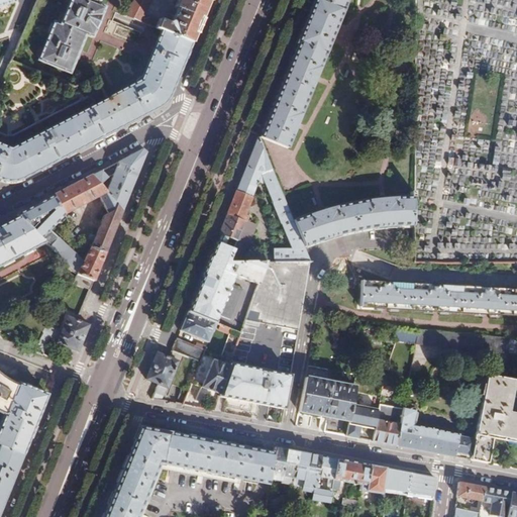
[(33,59),(68,72),(84,31),(91,34),(103,4),(96,1),(96,0),(65,0),(57,21),(50,19),(33,59)]
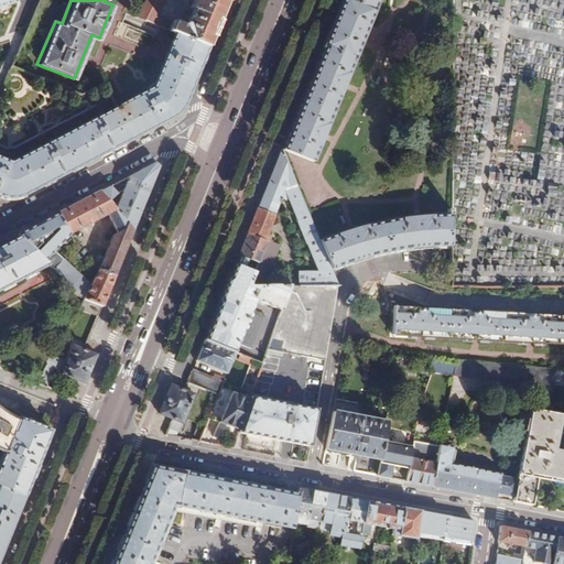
[(148,0),(139,19),(172,32),(208,47),(224,9),(226,0),(148,0)]
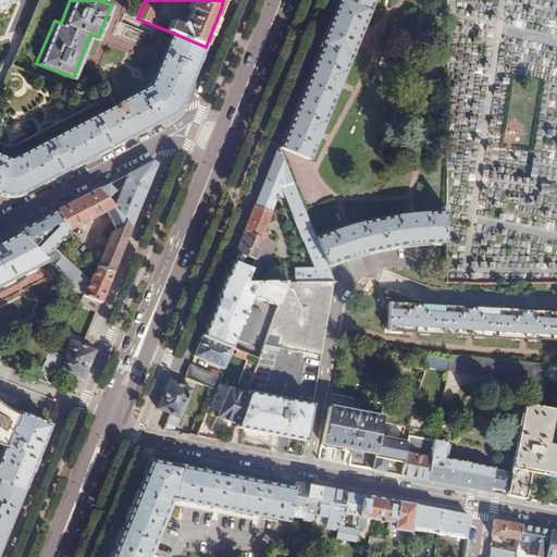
[(338,0),(320,47),(322,47),(281,147),(310,159),(376,0),(338,0)]
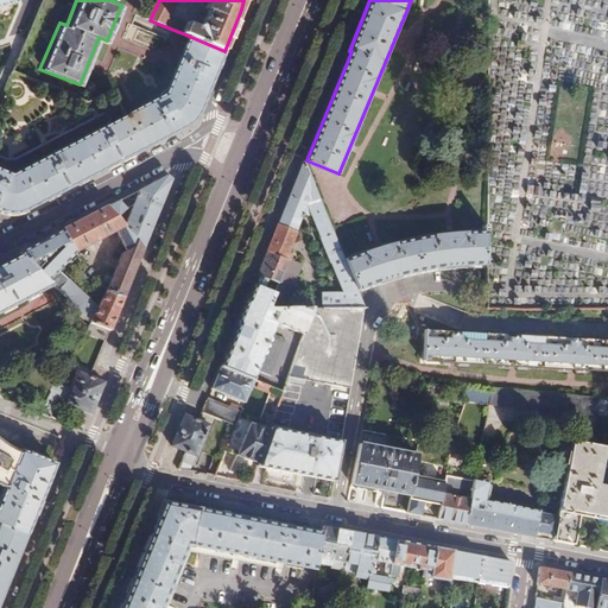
[(124,112),(143,146),(188,122),(192,119),(196,115),(198,112),(225,51),(185,35),(164,89),(124,112)]
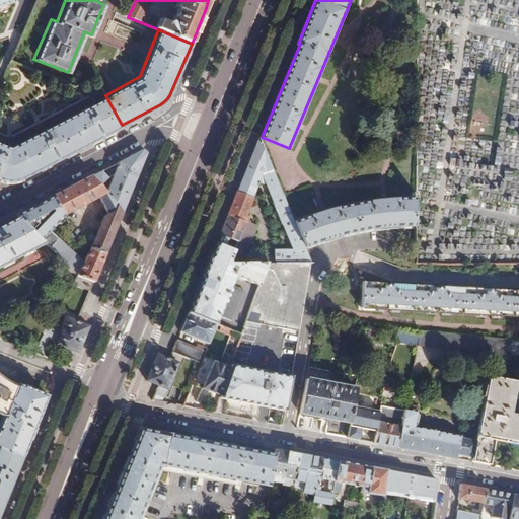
[(14,182),(20,180),(28,176),(122,125),(105,95),(8,145),(0,141),(0,179),(1,180),(4,181),(14,182)]
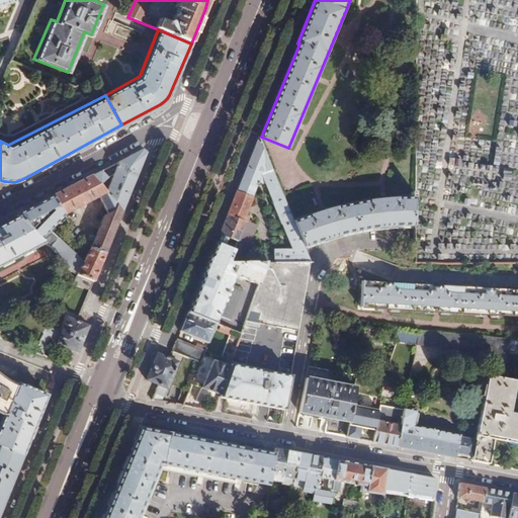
[(260,138),(259,137),(237,193),(251,198),(258,181),(266,184),(274,201),(272,202),(281,224),(282,224),(293,250),(274,250),(274,263),(312,262),(306,248),(294,222),(260,138)]
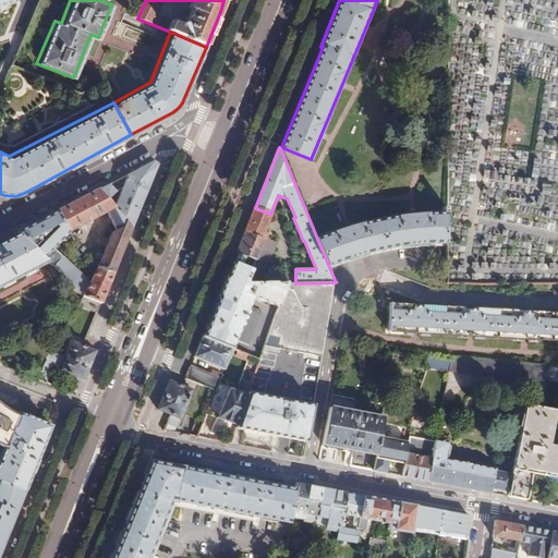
[(114,207),(126,219),(134,227),(159,166),(155,161),(129,174),(114,207)]
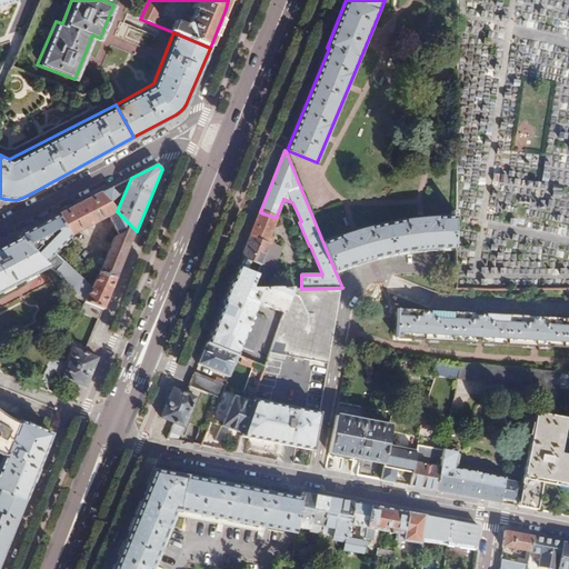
[(125,181),(101,193),(110,203),(118,198),(125,181)]
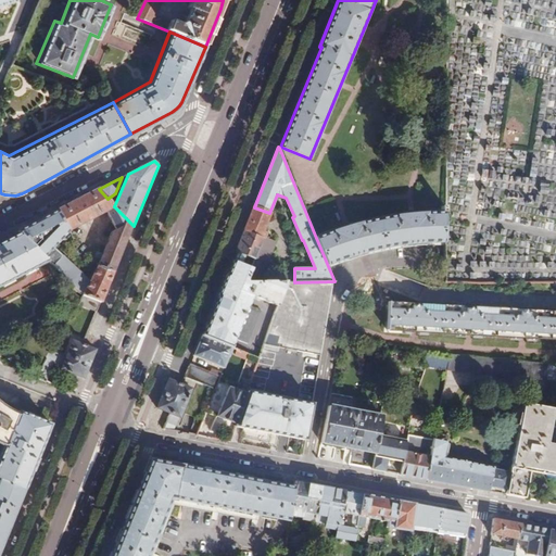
[(99,189),(58,210),(68,230),(106,210),(114,206),(108,199),(99,189)]
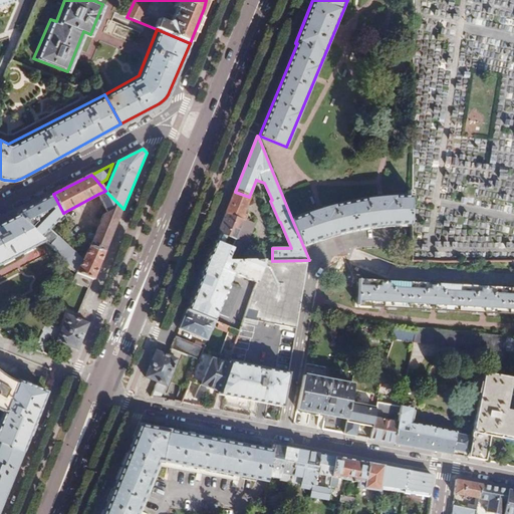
[(403,224),(413,224),(413,190),(408,190),(408,194),(394,195),(367,198),(356,200),(335,204),(324,208),(307,213),(292,220),(303,246),(315,241),(325,237),(339,233),(351,230),(363,228),(369,227),(374,226),(384,225),(397,224),(403,224)]
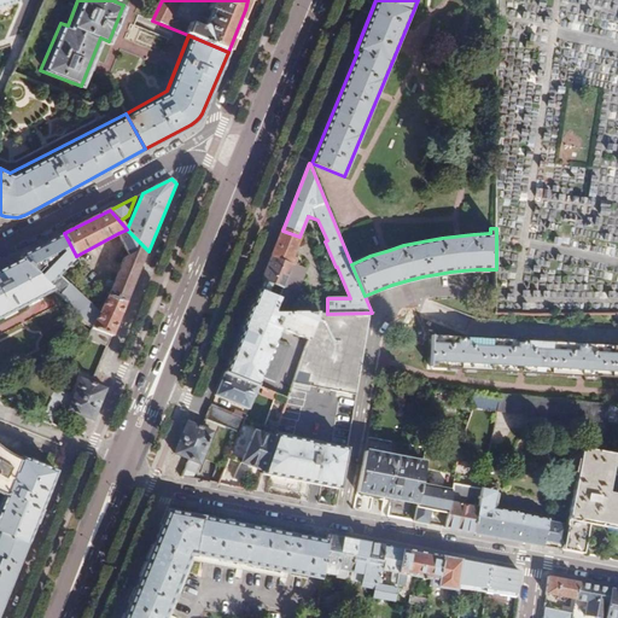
[(127,229),(118,233),(129,255),(124,257),(110,293),(128,301),(149,251),(140,243),(127,229)]
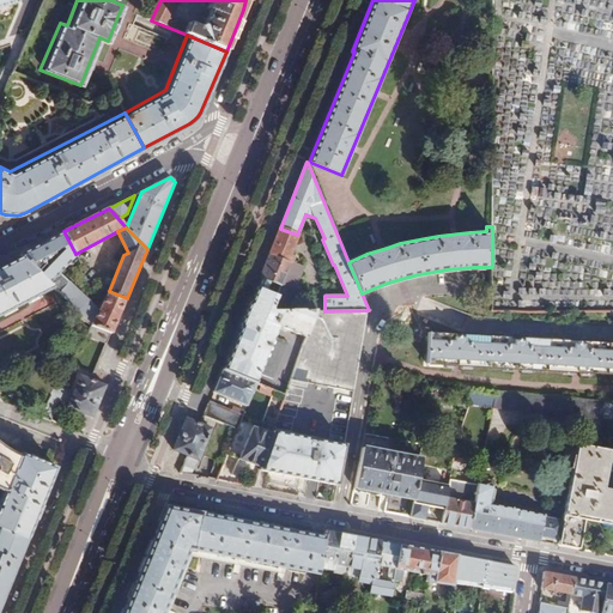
[(297,235),(280,229),(273,244),(291,250),(297,235)]
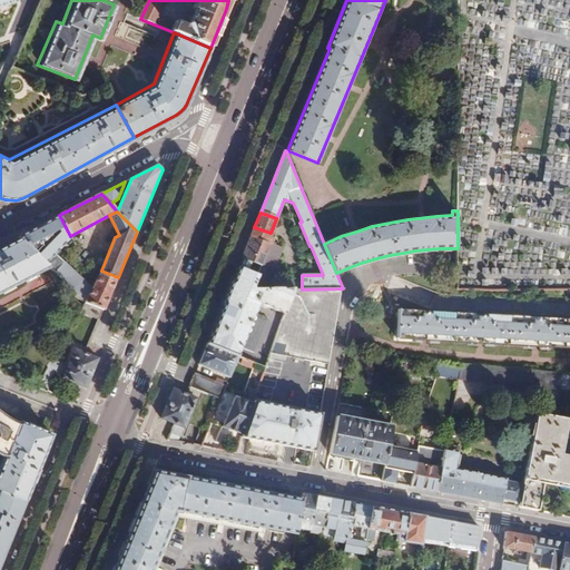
[(59,215),(18,237),(20,239),(46,263),(55,254),(71,238),(70,236),(59,215)]
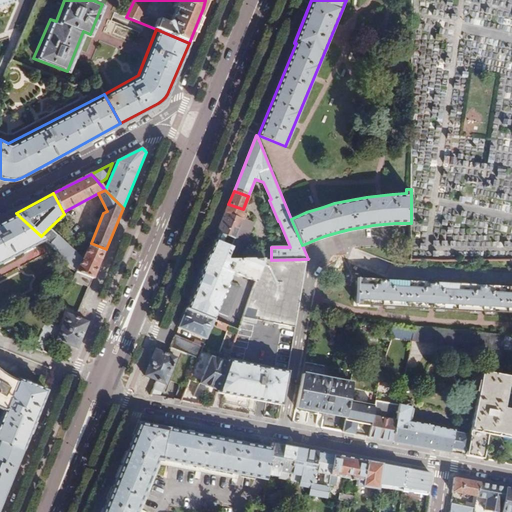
[(228,204),(213,241),(215,241),(231,248),(240,248),(244,246),(253,222),(252,220),(244,217),(247,211),(243,209),(228,204)]
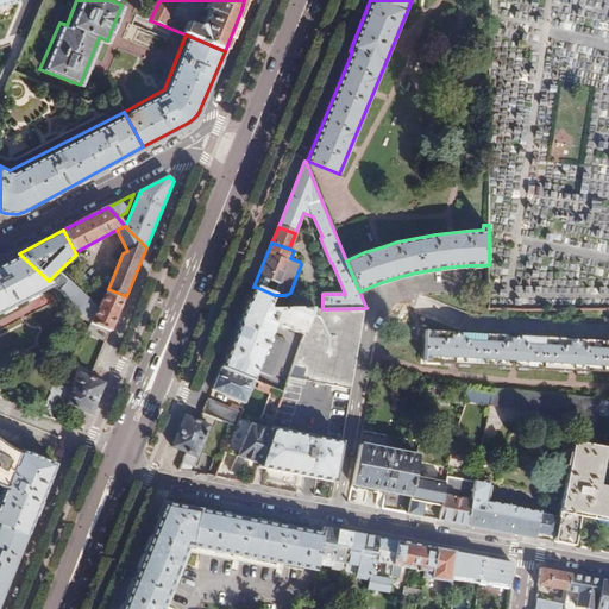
[(0,523),(0,525),(29,535),(57,465),(23,451),(20,453),(4,444),(0,440),(0,390),(1,390),(8,383),(23,374),(83,313),(49,281),(22,256),(0,268),(0,484),(7,488),(0,506),(0,523)]
